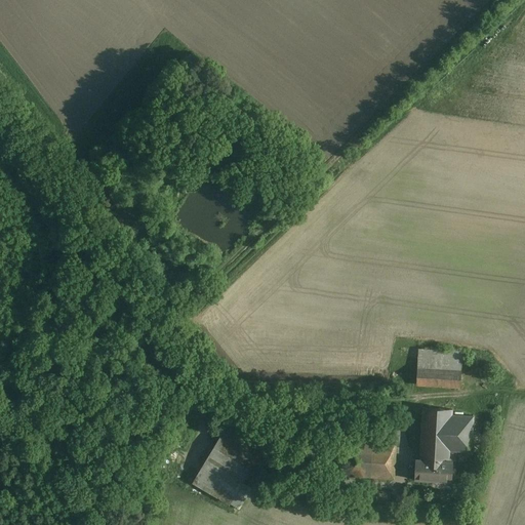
[(462,353),(418,350),(416,386),(461,388),(462,353)]
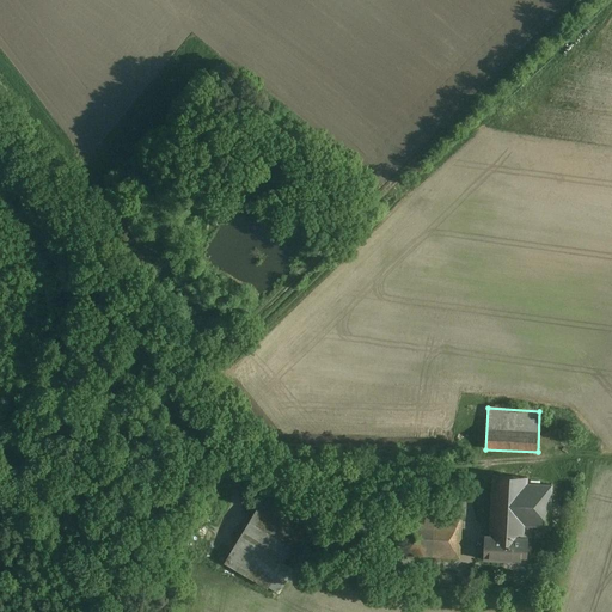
[(479,524),(490,525),(493,476),(483,481),(479,524)]
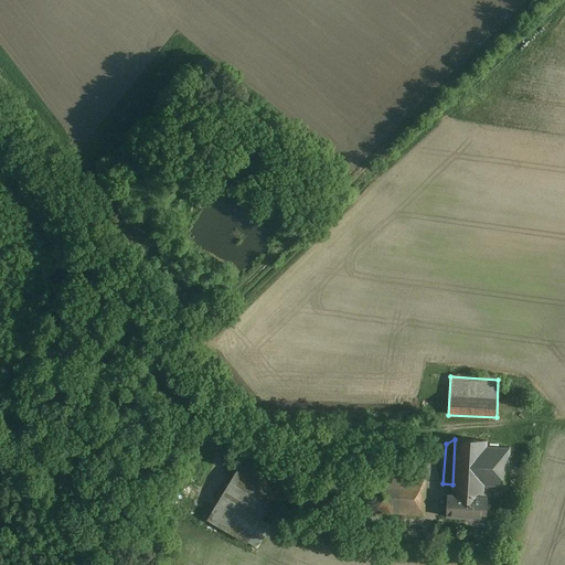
[(484,486),(508,487),(510,448),(486,447),(487,441),(455,439),(452,484),(484,486)]
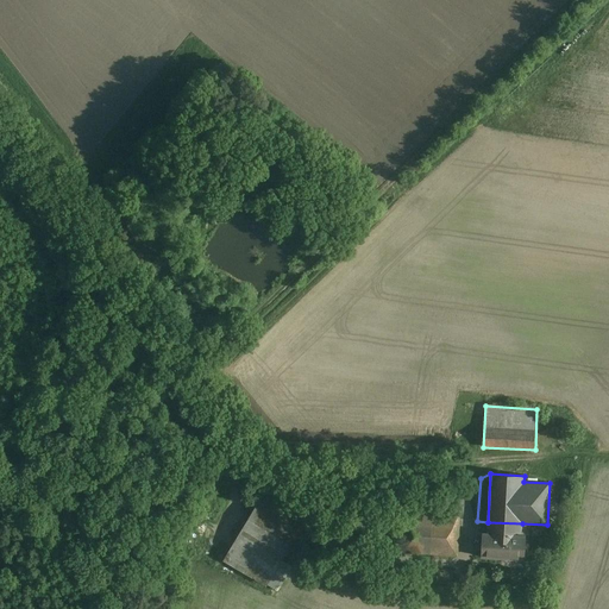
[(263,496),(225,558),(267,583),(305,522),(263,496)]
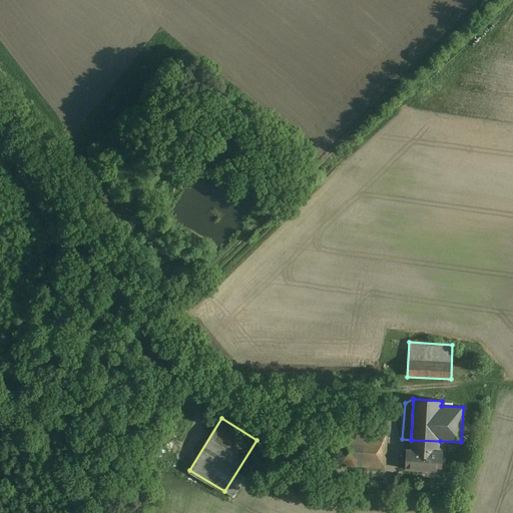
[(387,438),(341,435),(339,465),(385,468),(387,438)]
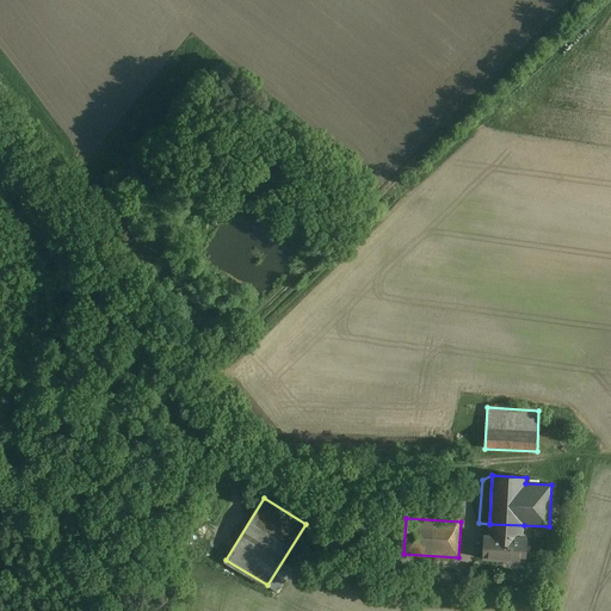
[(524,525),(489,524),(488,535),(483,535),(482,559),(525,561),(526,537),(523,537),(524,525)]
